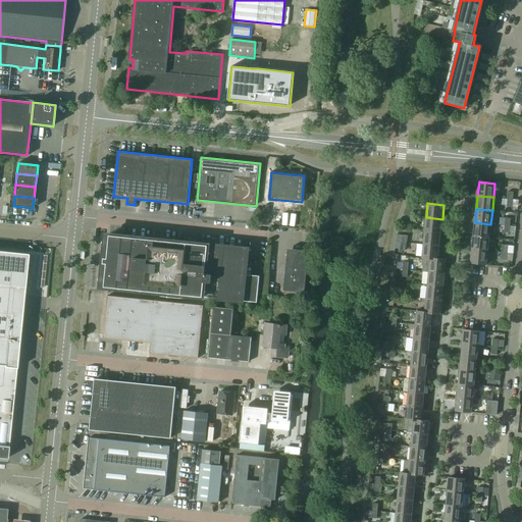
[(426,217),(425,230),(440,232),(442,219),(426,217)]
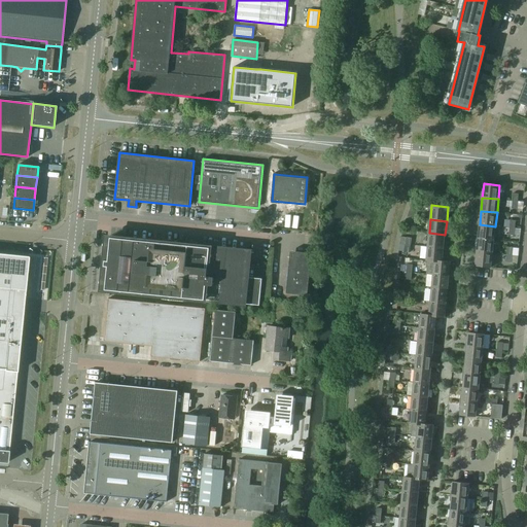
[(480,224),(478,238),(494,240),(495,226),(480,224)]
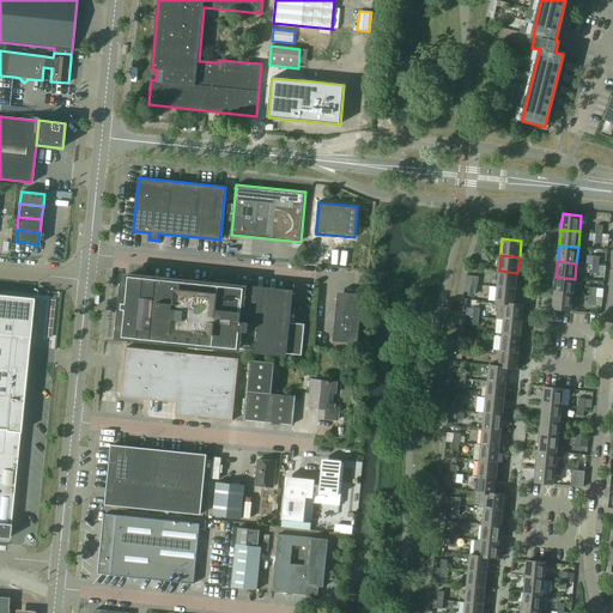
[(499,271),(497,286),(516,289),(517,273),(499,271)]
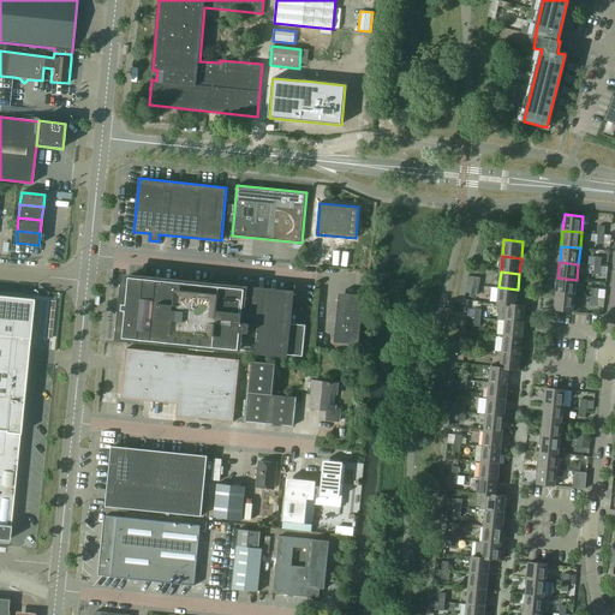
[(127,339),(238,348),(244,288),(127,276),(127,278),(130,279),(127,296),(121,300),(120,314),(125,320),(123,338),(121,336),(121,338),(127,339)]
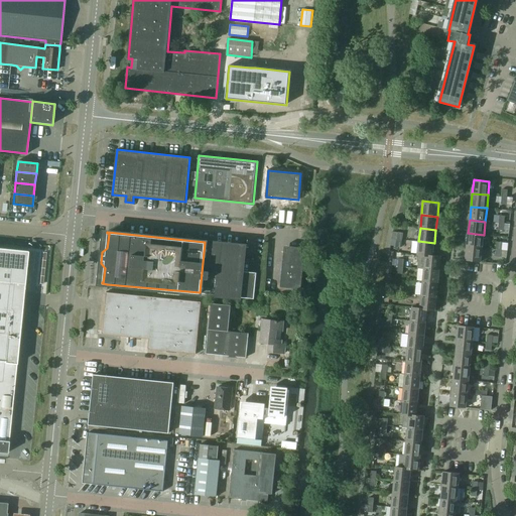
[(468,233),(467,246),(483,248),(484,235),(468,233)]
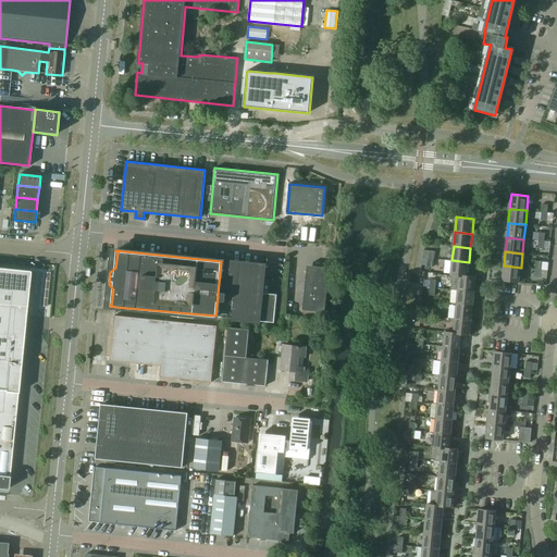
[(452,260),(450,275),(452,275),(459,276),(459,275),(468,276),(468,275),(469,262),(452,260)]
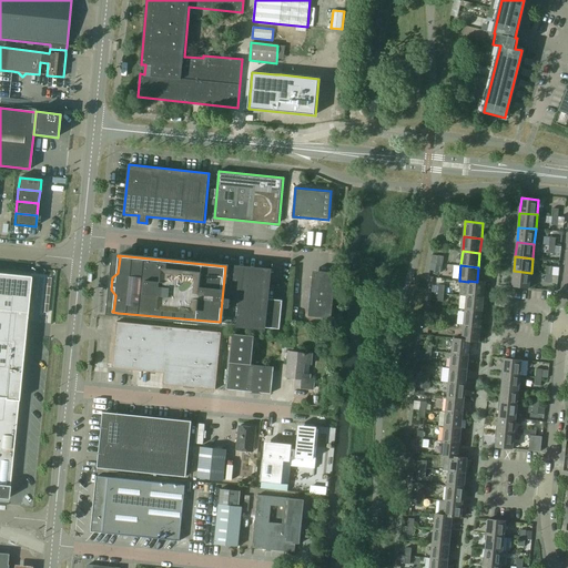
[(220,322),(240,324),(245,270),(243,270),(243,269),(225,266),(220,322)]
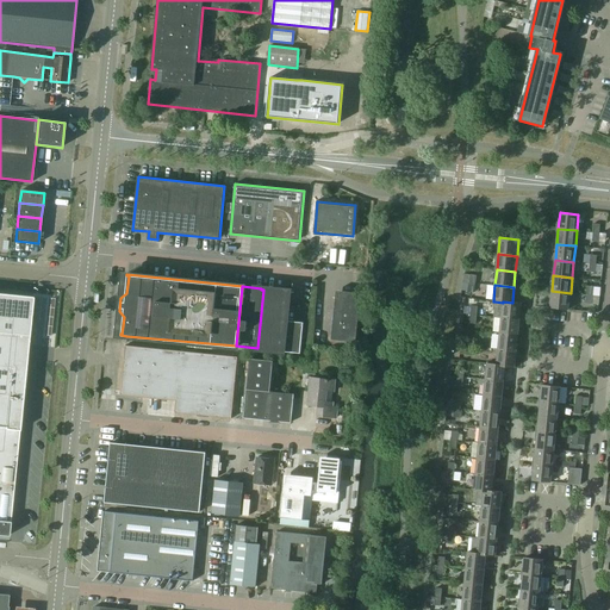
[(263,290),(257,348),(257,349),(300,354),(304,323),(288,321),(290,309),(284,307),(286,292),(294,293),(294,292),(261,288),(261,290),(263,290)]
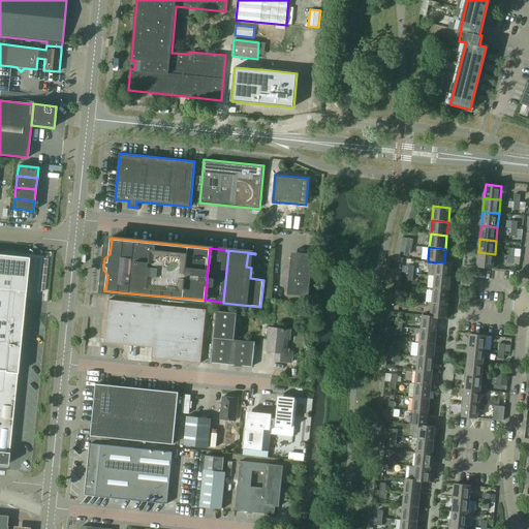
[(292,252),(288,293),(309,296),(313,254),(292,252)]
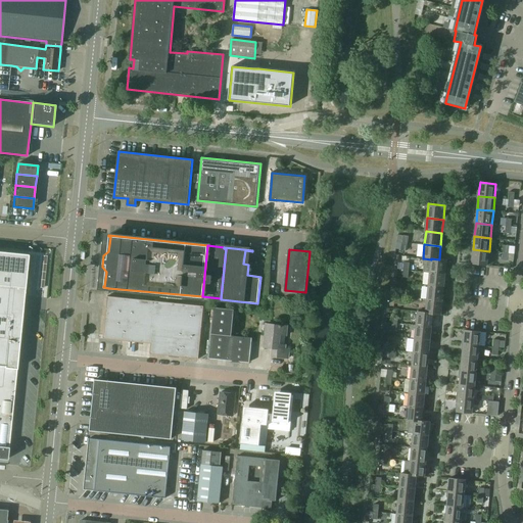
[(489,251),(473,249),(472,264),(487,265),(489,251)]
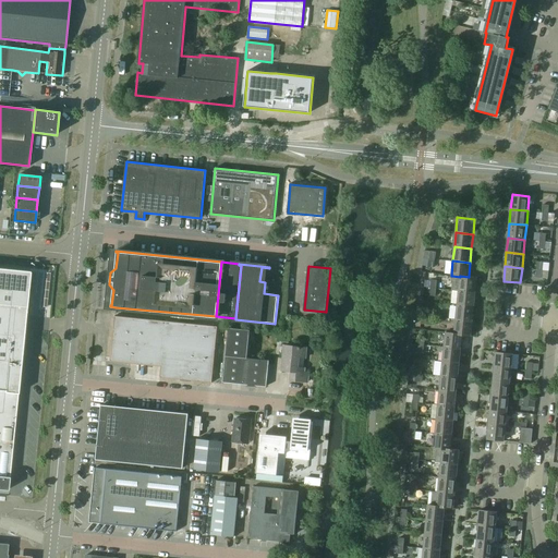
[(0,488),(7,489),(9,488),(31,273),(28,271),(0,268),(0,488)]
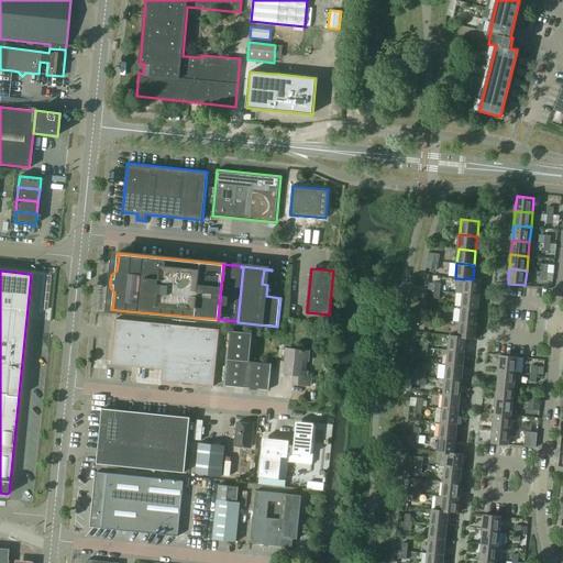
[(464,279),(456,278),(455,293),(463,293),(479,295),(482,279),(473,278),(473,279),(464,278),(464,279)]
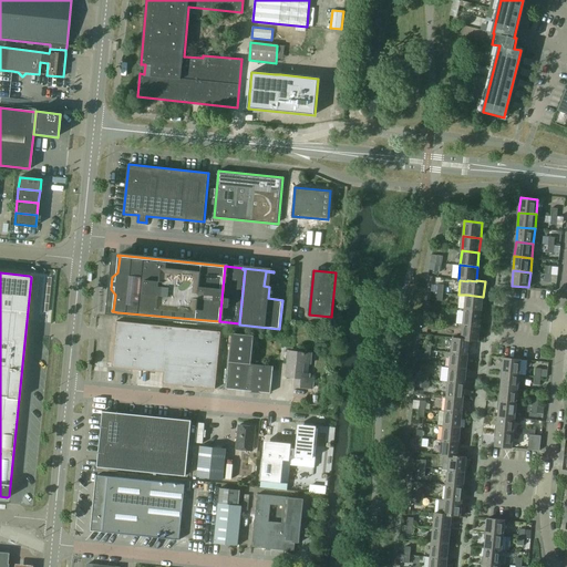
[(466,295),(464,310),(482,311),(483,297),(466,295)]
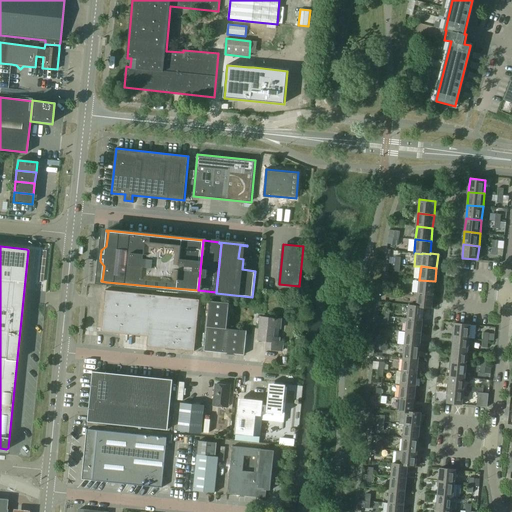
[(419,280),(418,293),(433,295),(435,281),(419,280)]
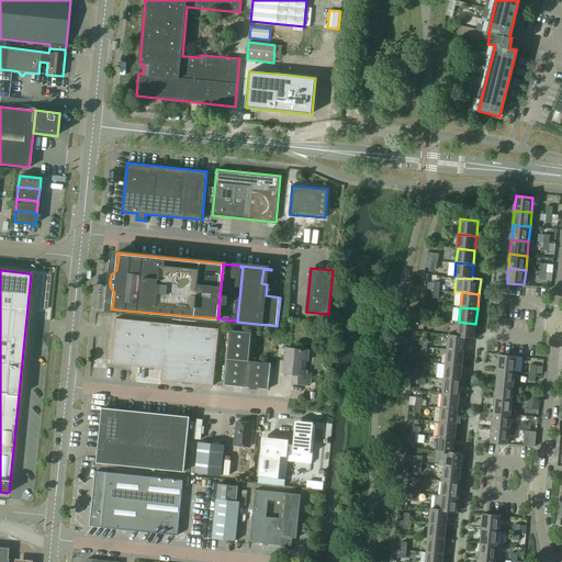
[(163,369),(161,380),(213,385),(218,329),(115,318),(111,363),(163,369)]
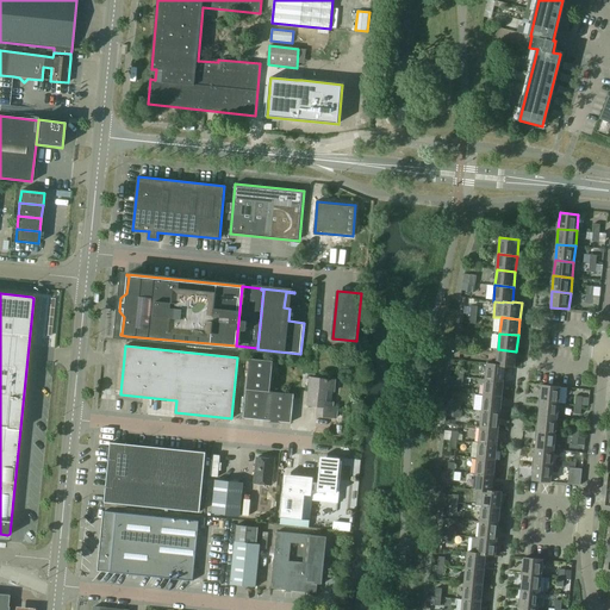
[(498,349),(497,365),(505,366),(515,367),(516,352),(498,349)]
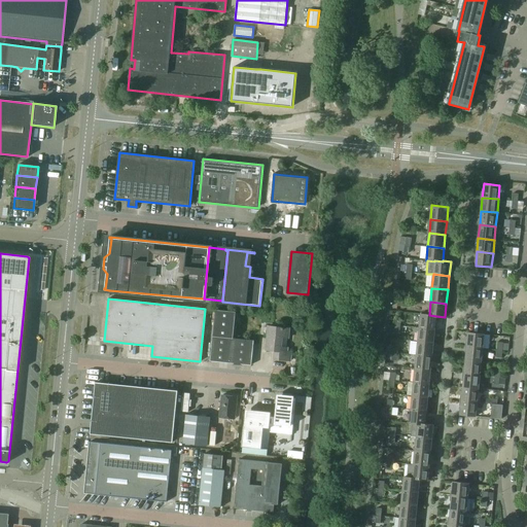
[(216,310),(211,361),(235,363),(235,364),(241,365),(241,364),(251,365),(253,350),(254,350),(255,347),(253,347),(254,341),(234,339),(237,312),(216,310)]
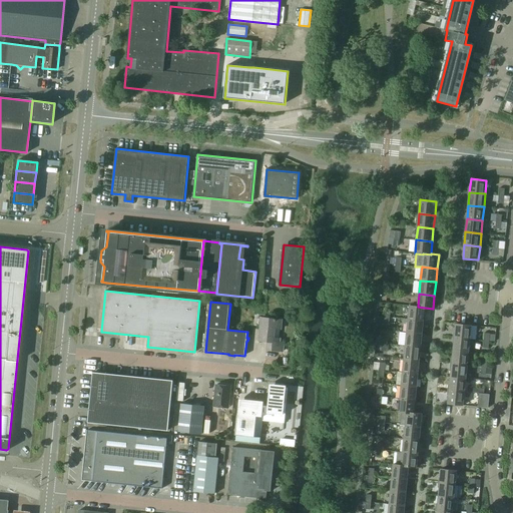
[(410,306),(408,319),(424,321),(425,308),(418,307),(410,306)]
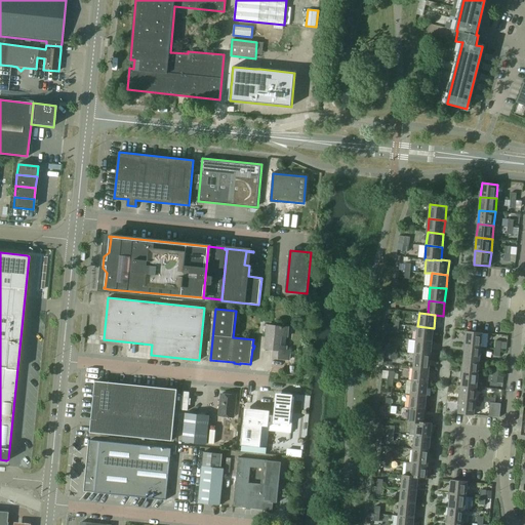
[(274,350),(273,358),(290,359),(290,351),(281,350),(282,336),(288,336),(289,327),(268,325),(265,349),(274,350)]
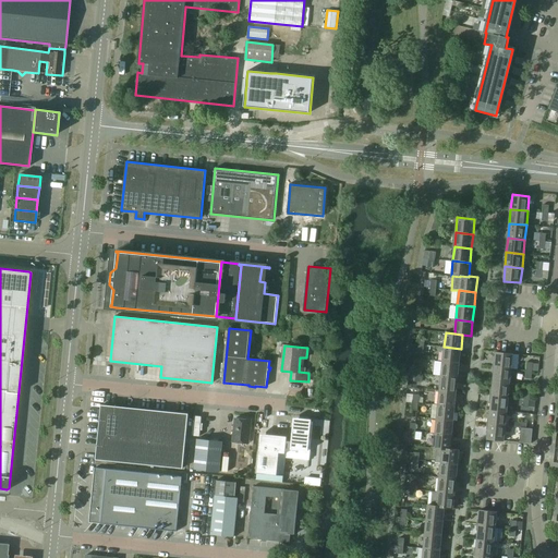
[(444,347),(443,362),(460,363),(461,349),(444,347)]
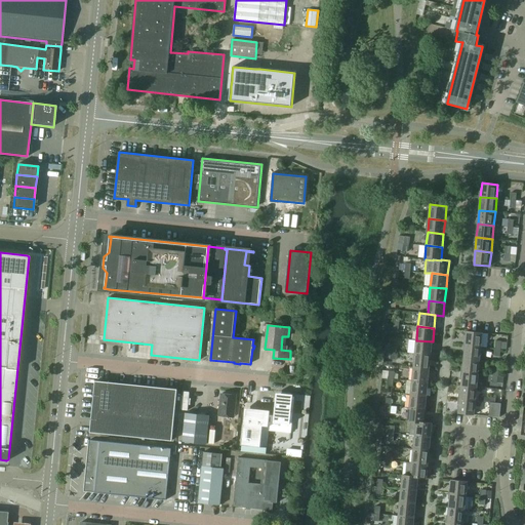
[(467,331),(466,346),(481,347),(487,348),(489,333),(467,331)]
